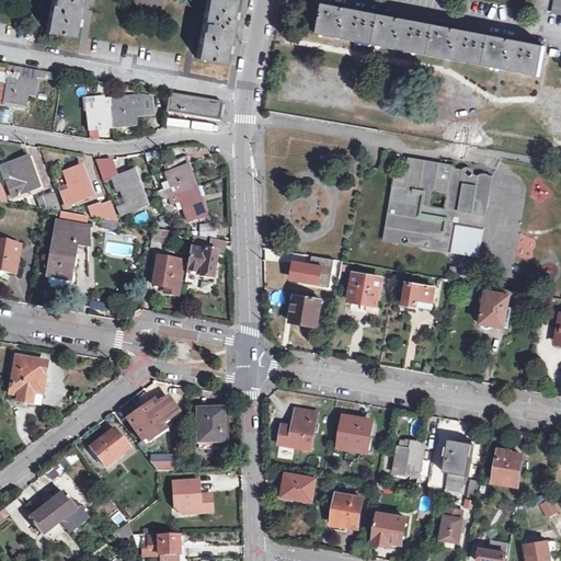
[(53,0),(47,31),(73,35),(77,18),(79,18),(82,0),(53,0)]
